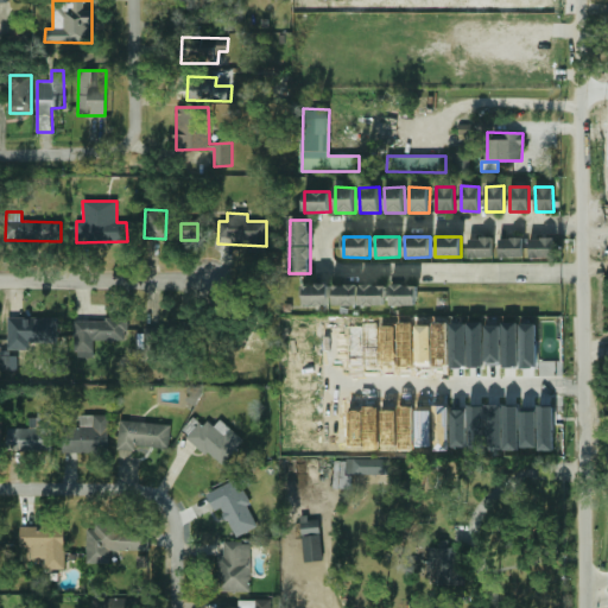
[(493,258),(493,238),(469,239),(469,258),(493,258)]
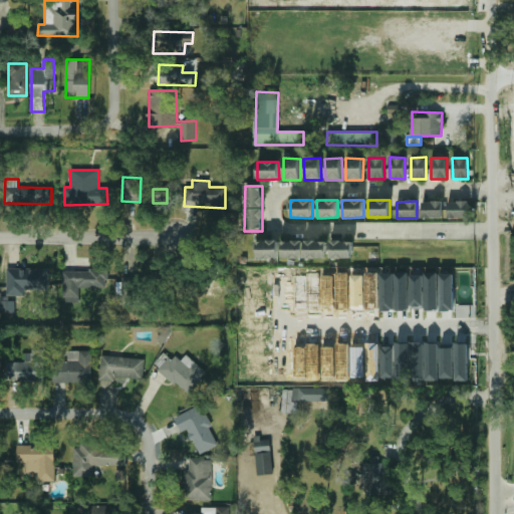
[(448,202),(448,218),(469,217),(468,201),(448,202)]
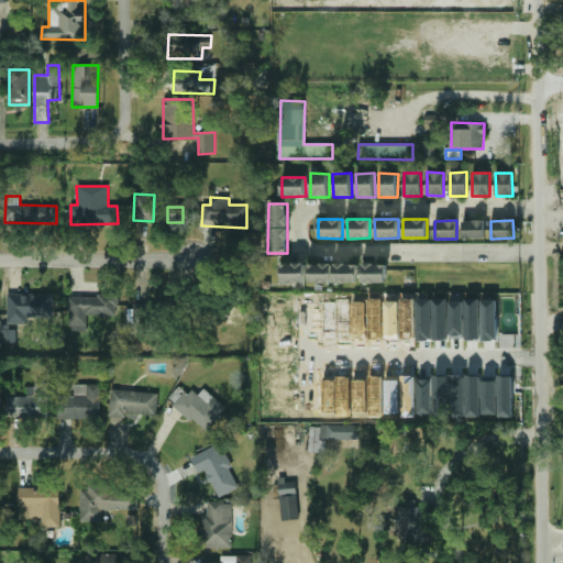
[(462,239),(484,239),(484,221),(462,221),(462,239)]
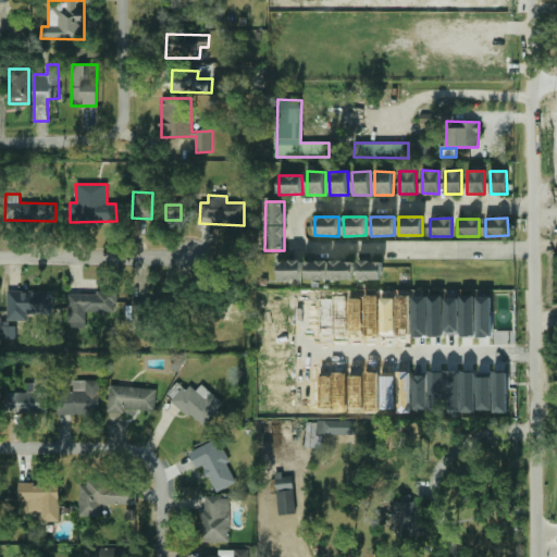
[(279,280),(301,280),(301,260),(277,261),(279,280)]
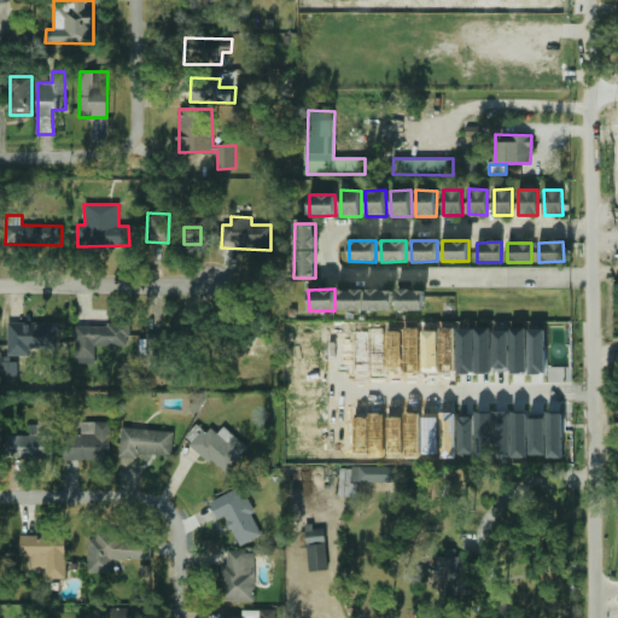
[(391,312),(392,290),(339,290),(338,310),(391,312)]
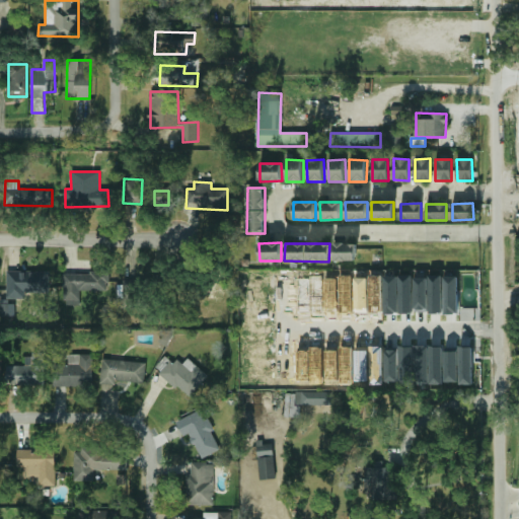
[(356,243),(334,243),(334,261),(357,261),(356,243)]
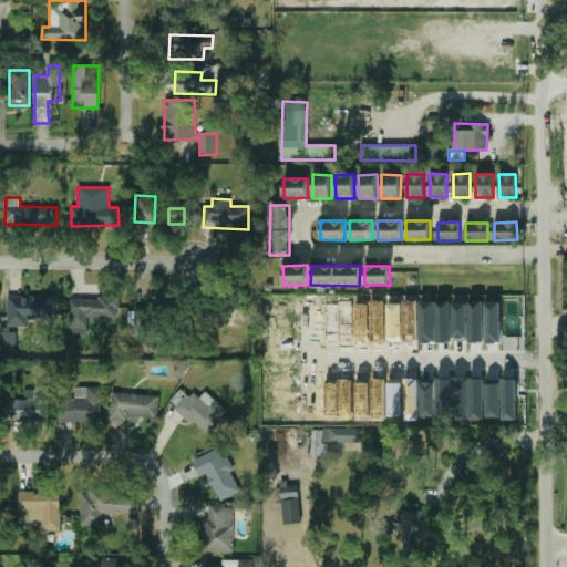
[(54,297),(8,296),(8,327),(29,327),(29,320),(54,320),(54,297)]
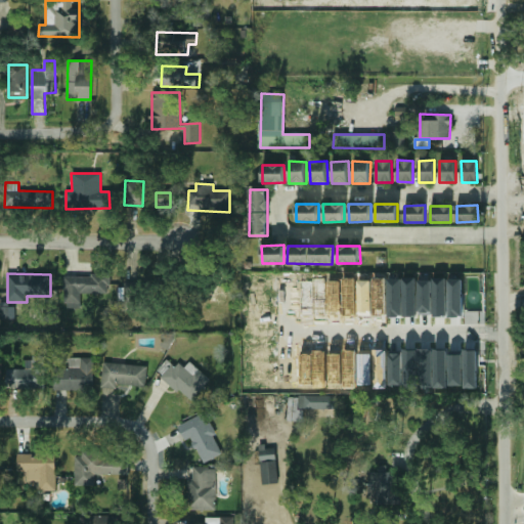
[(64,275),(64,308),(82,308),(81,294),(110,293),(110,274),(64,275)]
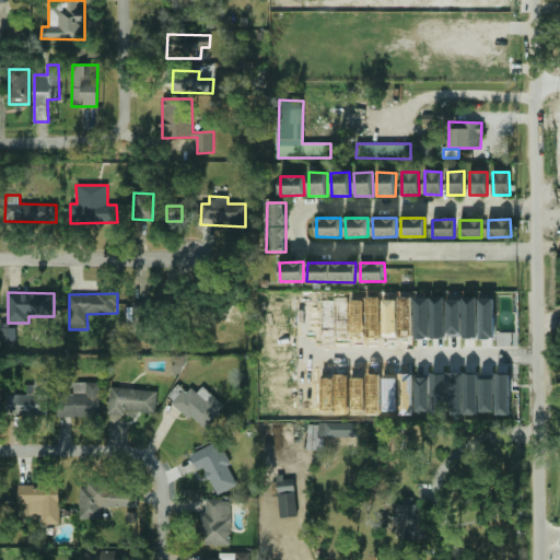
[(445,338),(443,296),(431,298),(432,338),(445,338)]
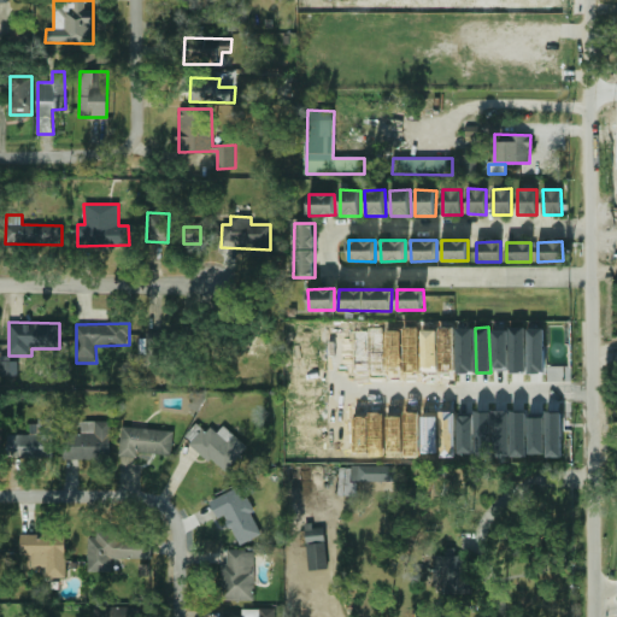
[(526,372),(526,327),(510,327),(511,372),(526,372)]
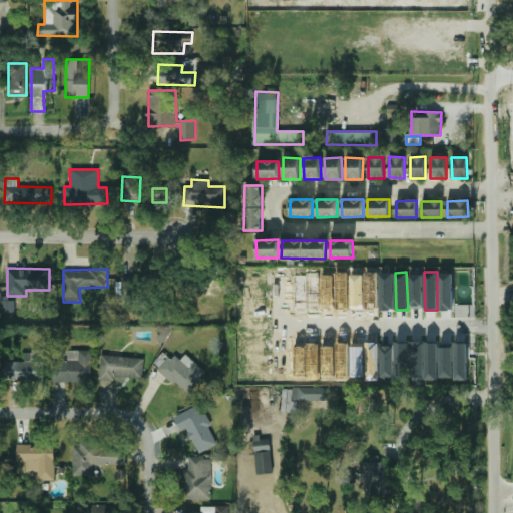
[(394,273),(380,273),(381,311),(395,311),(394,273)]
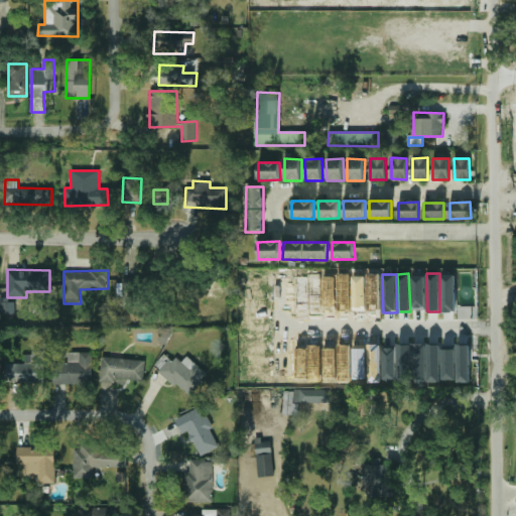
[(424,275),(411,276),(412,307),(425,307),(424,275)]
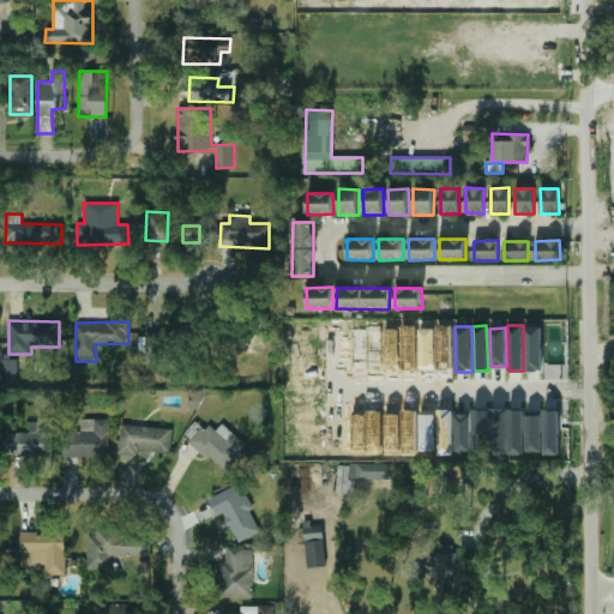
[(542,327),(525,327),(527,372),(542,372),(542,327)]
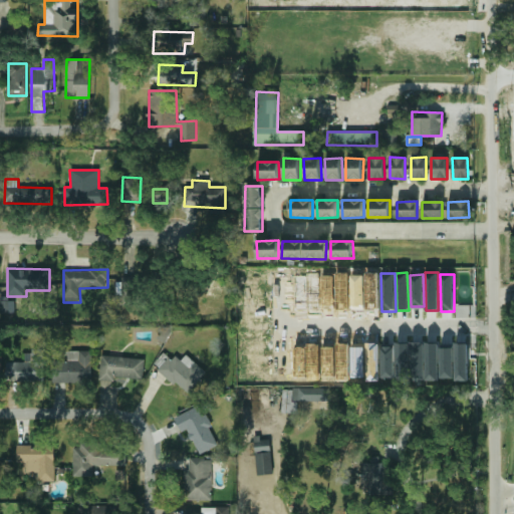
[(221,297),(222,281),(206,280),(205,297),(221,297)]
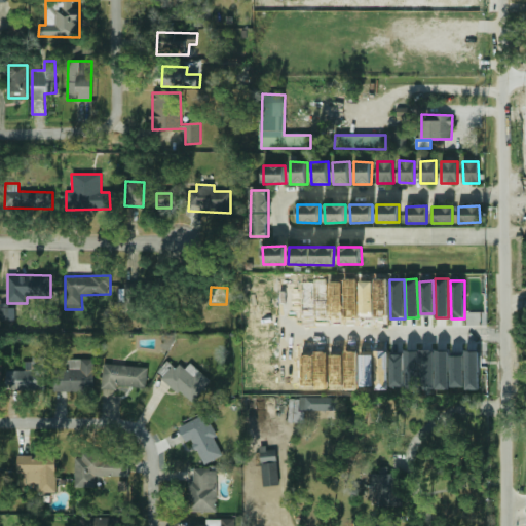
[(8,304),(0,303),(0,310),(1,324),(9,324),(8,304)]
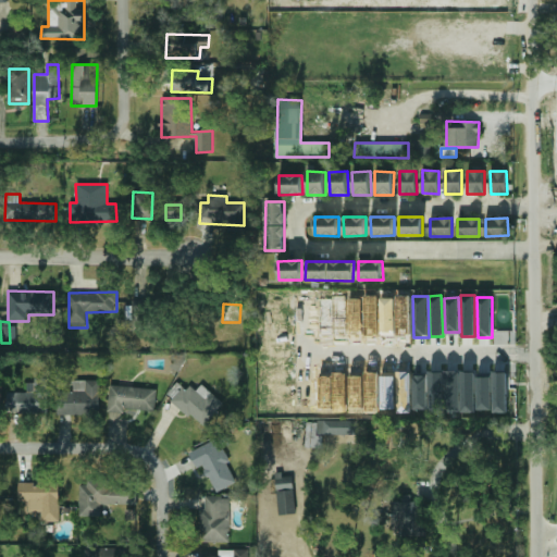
[(474,371),(445,371),(446,412),(475,411),(474,371)]
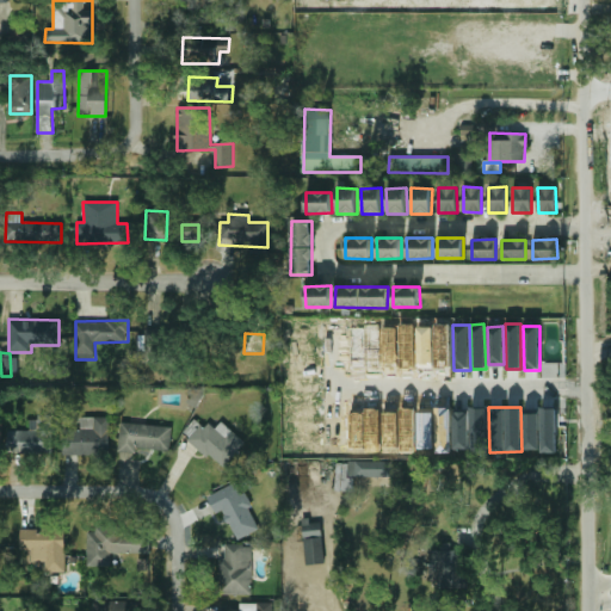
[(486,408),(470,408),(471,452),(487,452),(486,408)]
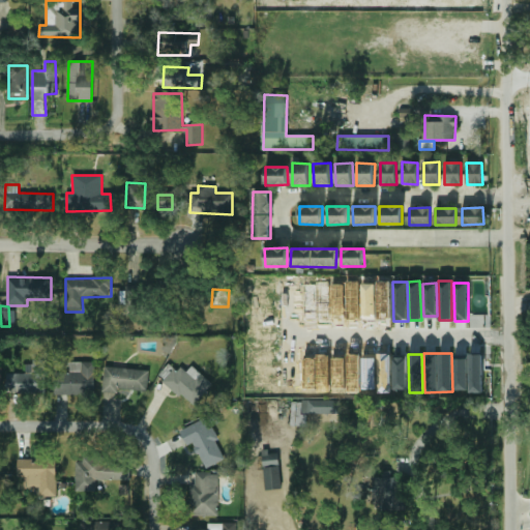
[(482,354),(470,354),(469,392),(482,392),(482,354)]
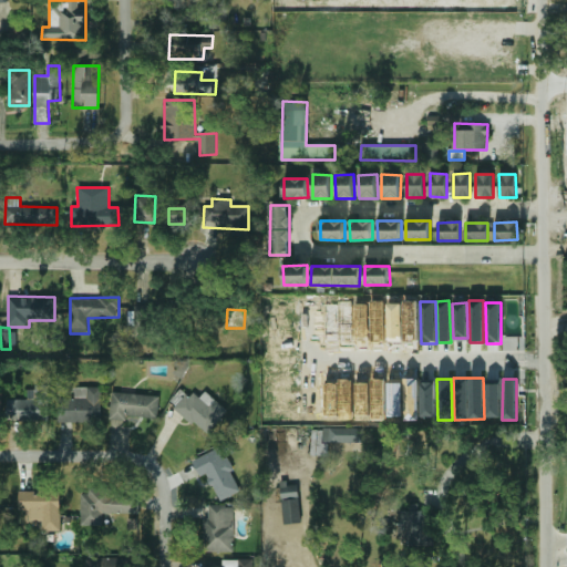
[(421,418),(436,418),(435,381),(420,381),(421,418)]
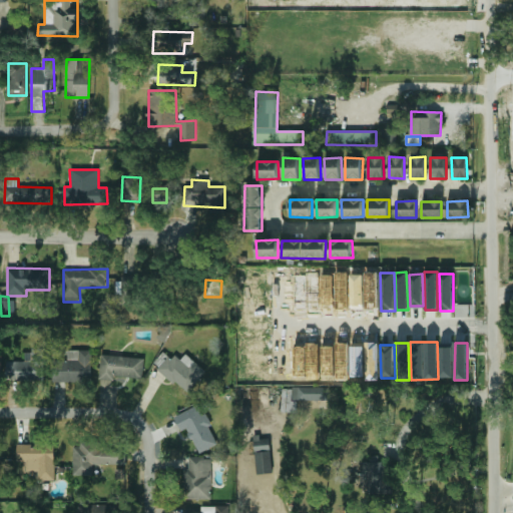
[(440,378),(453,378),(452,348),(440,348),(440,378)]
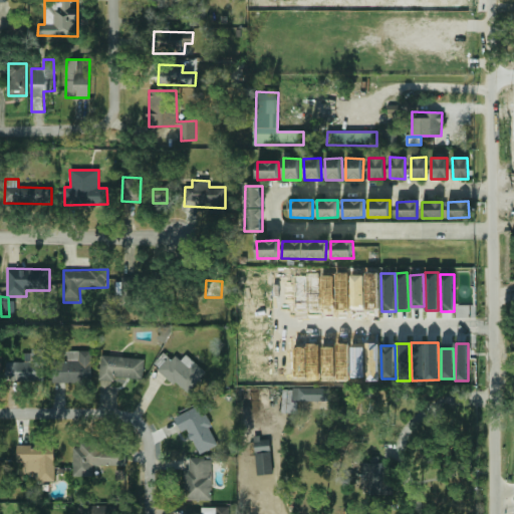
[(6,362),(7,382),(45,381),(44,349),(24,350),(24,361),(6,362)]
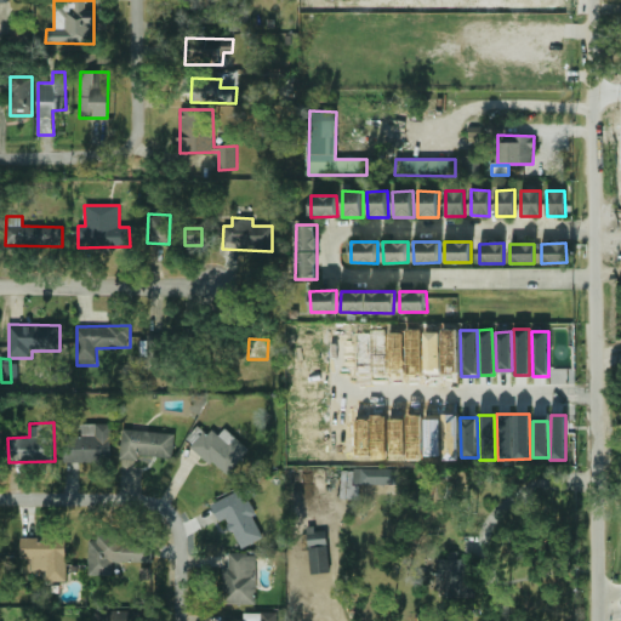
[(64,462),(112,461),(110,423),(78,425),(78,433),(64,434),(64,462)]
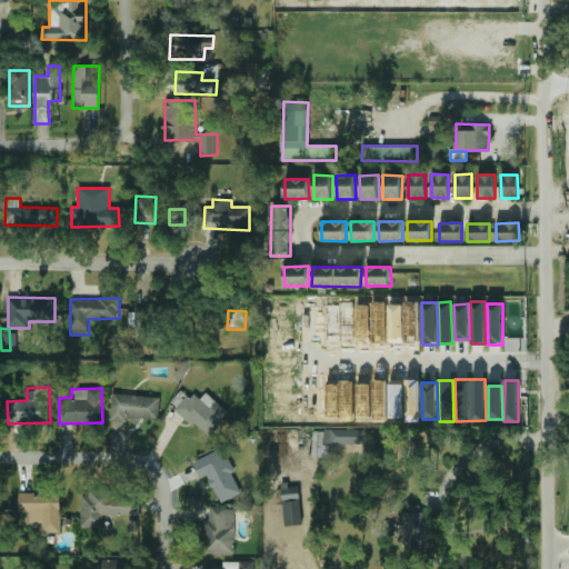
[(159,421),(160,397),(111,395),(110,419),(159,421)]
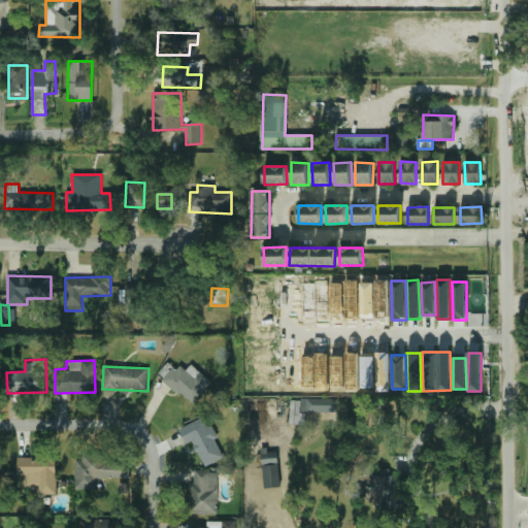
[(306,425),(306,411),(337,413),(338,399),(291,398),(290,424),(306,425)]
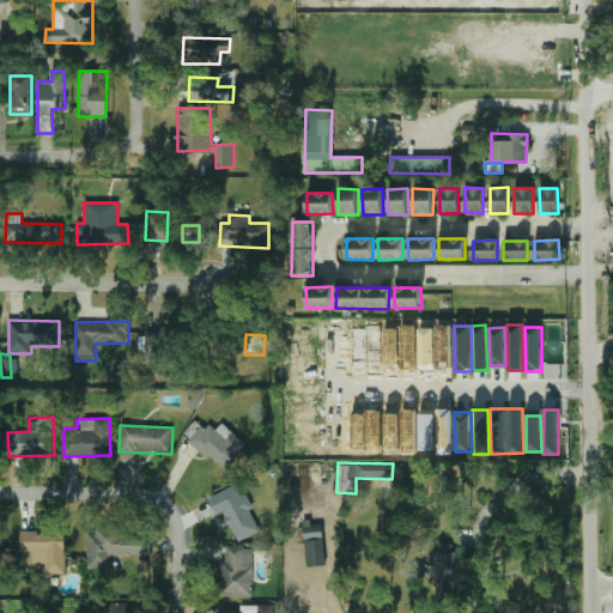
[(208,498),(217,515),(224,511),(237,542),(261,530),(244,495),(242,496),(237,484),(208,498)]
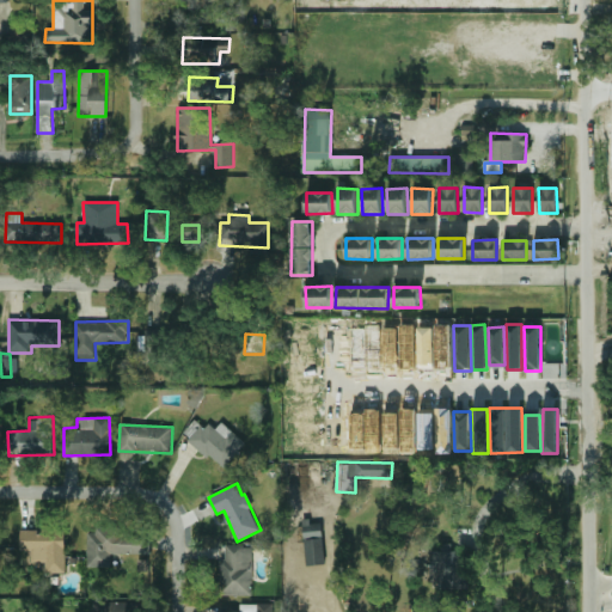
[(304,525),(305,565),(324,564),(323,525),(304,525)]
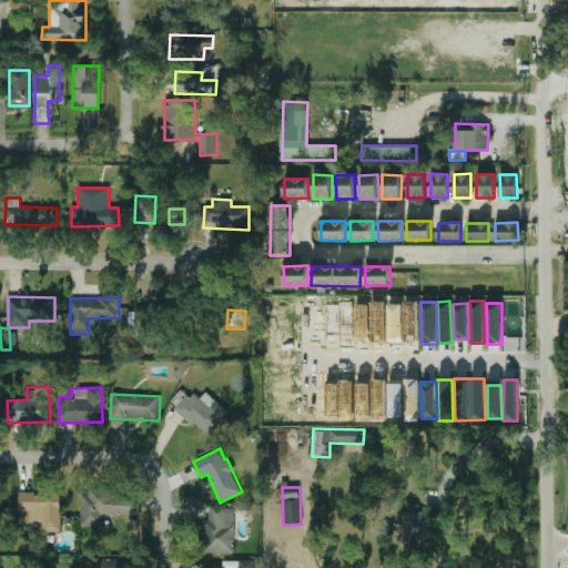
[(60,492),(19,493),(19,511),(29,510),(29,523),(42,521),(42,533),(61,531),(60,492)]
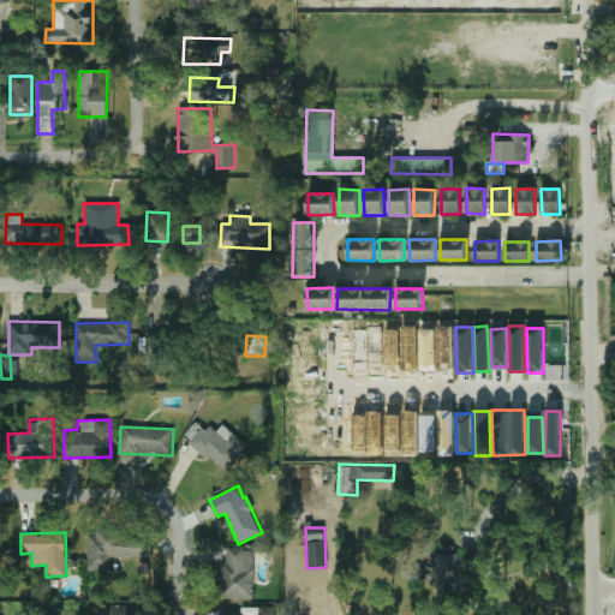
[(88,569),(112,569),(112,556),(150,557),(150,533),(88,533),(88,569)]
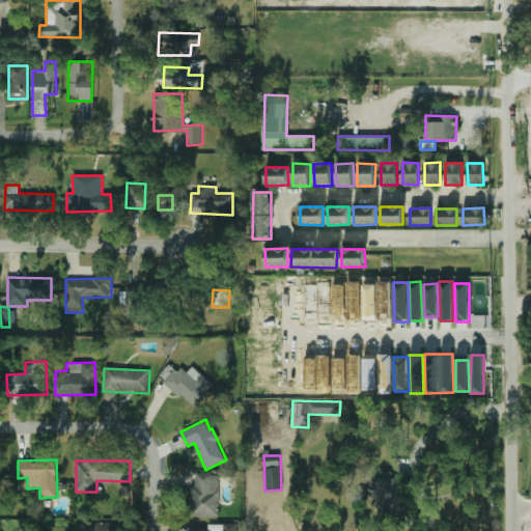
[(218,516),(218,473),(195,474),(196,485),(189,485),(189,516),(218,516)]
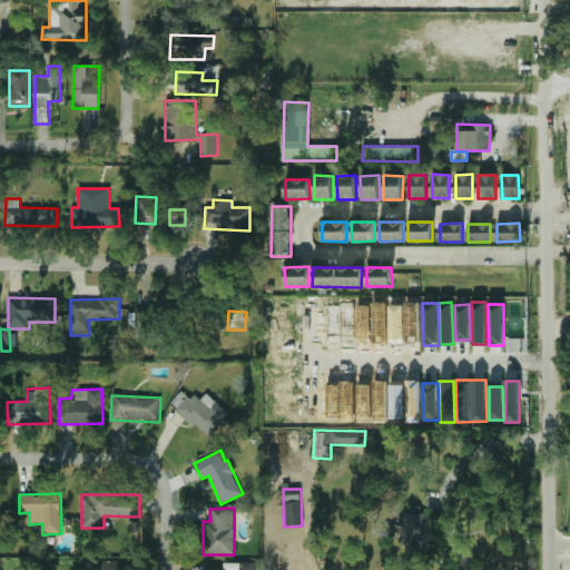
[(429,514),(401,513),(400,548),(435,549),(435,538),(428,538),(429,514)]
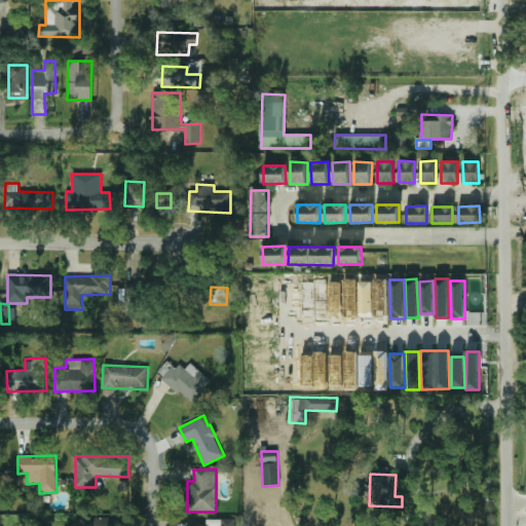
[(80,518),(80,525),(118,525),(118,517),(80,518)]
